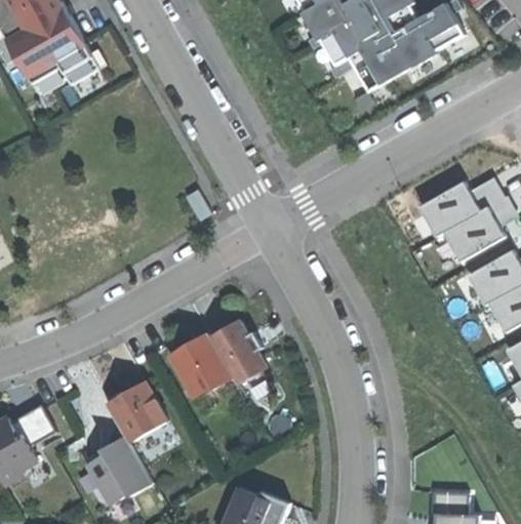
[(67,10),(61,0),(0,0),(0,26),(0,28),(1,30),(0,30),(0,38),(5,36),(38,94),(66,78),(70,85),(107,65),(97,49),(91,52),(67,10)]
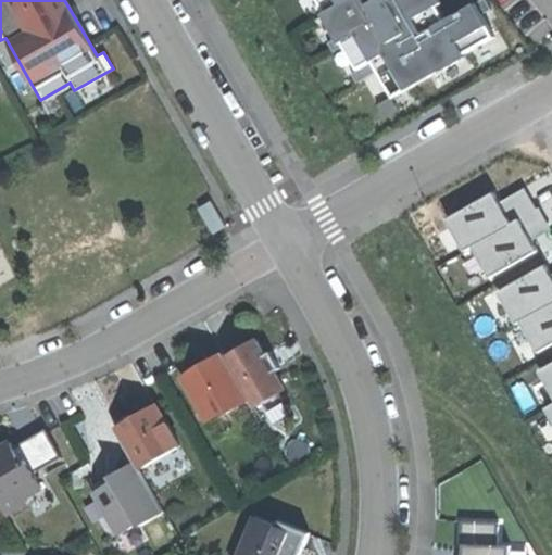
[(317,0),(337,35),(326,41),(330,51),(342,45),(356,68),(349,73),(354,82),(376,68),(391,96),(465,54),(463,52),(493,35),(480,13),(489,8),(485,0),(476,0),(474,1),(474,2),(444,19),(436,4),(440,2),(438,0),(317,0)]
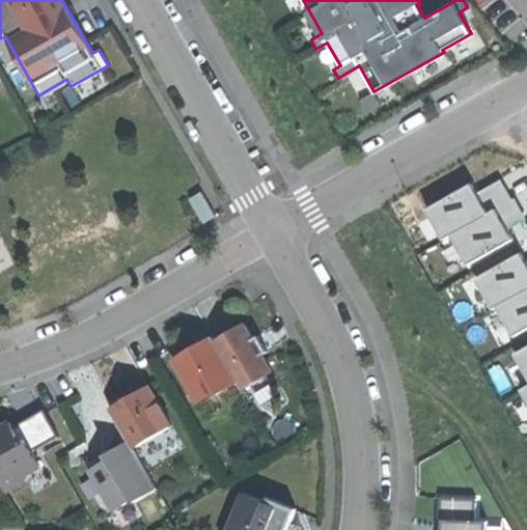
[(469,183),(423,208),(441,239),(448,234),(466,263),(510,239),(505,228),(524,218),(511,197),(509,198),(501,185),(498,178),(474,192),(469,183)]
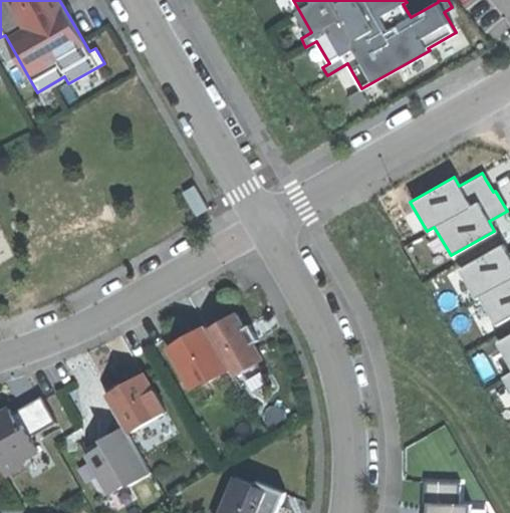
[(195,213),(205,207),(192,185),(181,191),(195,213)]
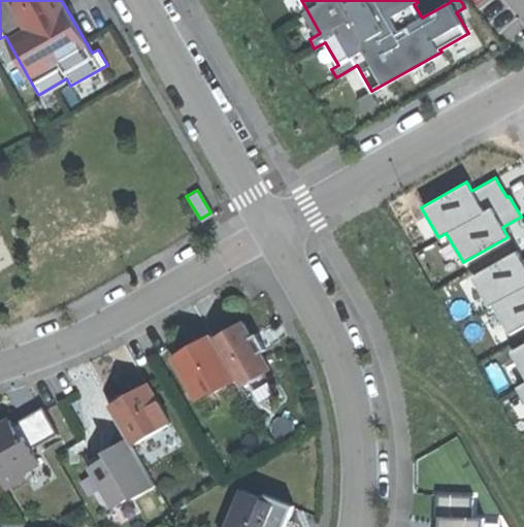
[(515,251),(470,276),(488,306),(491,304),(509,333),(523,324),(523,258),(521,260),(515,251)]
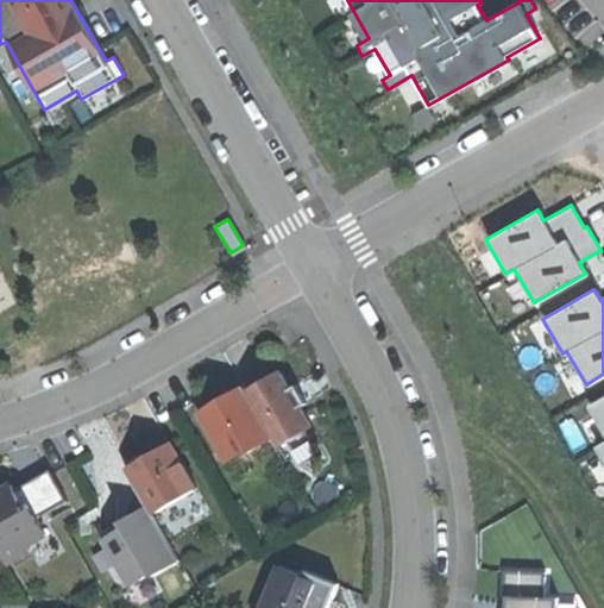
[(278,369),(244,389),(271,436),(276,444),(309,424),(299,403),(304,400),(300,392),(294,382),(288,386),(278,369)]
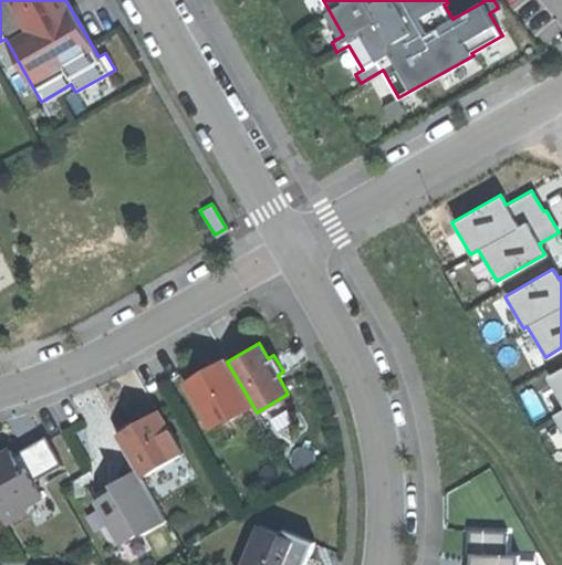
[(227,362),(225,357),(201,372),(204,375),(186,386),(210,427),(228,417),(229,419),(252,405),(227,362)]
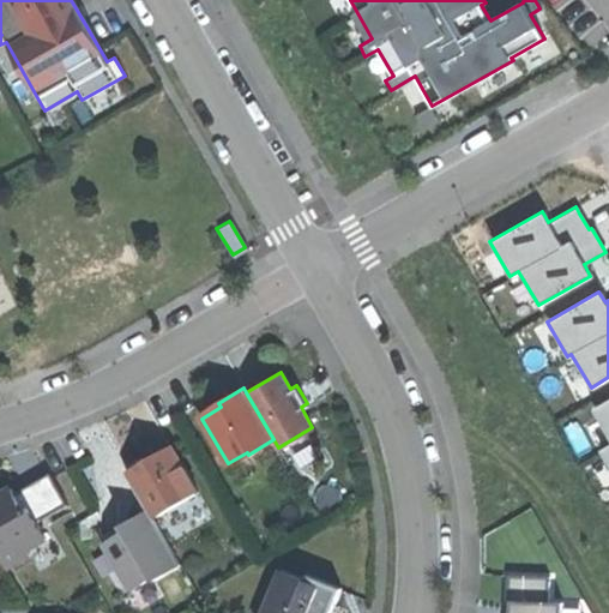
[(608,397),(592,408),(608,438),(608,443),(600,449),(608,466),(608,397)]
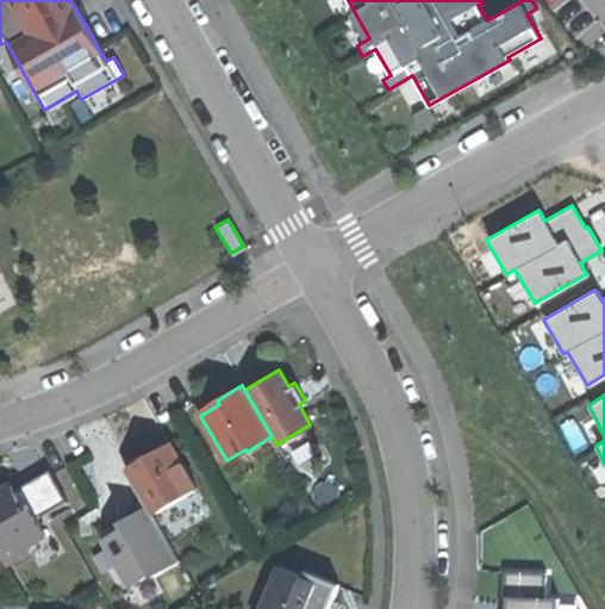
[(198,411),(200,416),(219,404),(217,401),(206,406),(198,411)]
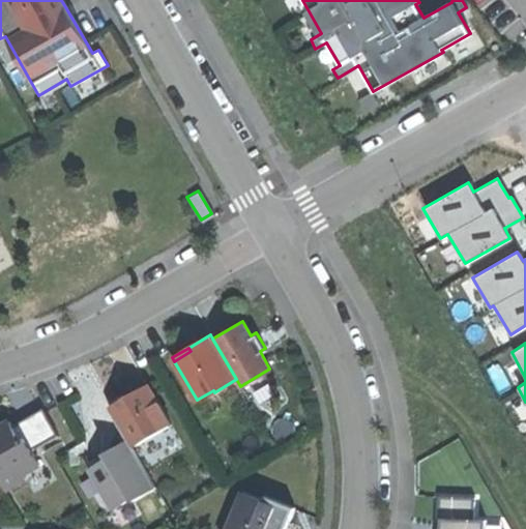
[(126,440),(130,446),(168,423),(165,417),(145,385),(125,398),(108,408),(126,440)]
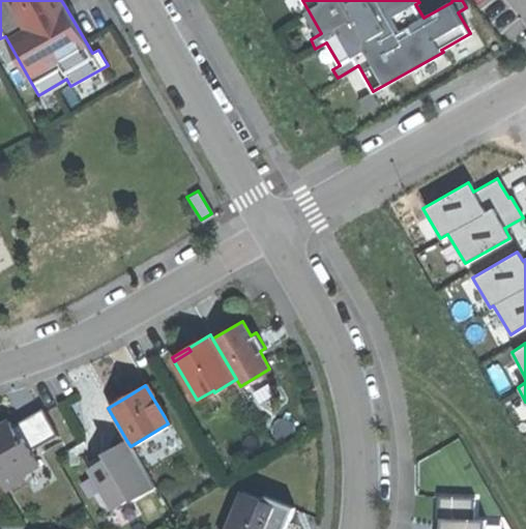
[(1,424),(0,424),(0,482),(4,490),(23,478),(21,474),(37,465),(29,451),(57,436),(40,409),(10,427),(6,421),(1,424)]
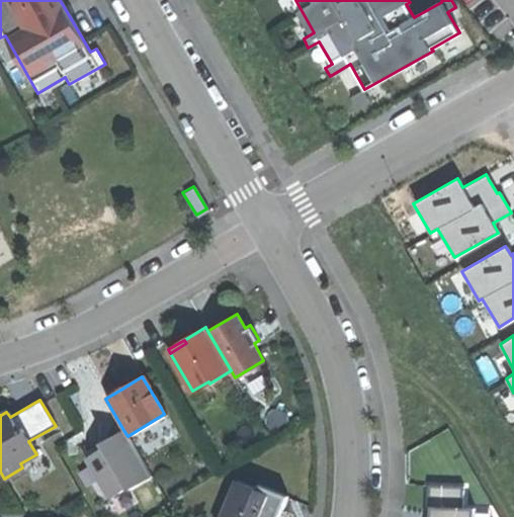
[(127,436),(123,430),(107,440),(109,444),(101,449),(85,458),(109,498),(126,487),(127,489),(134,486),(151,476),(127,436)]
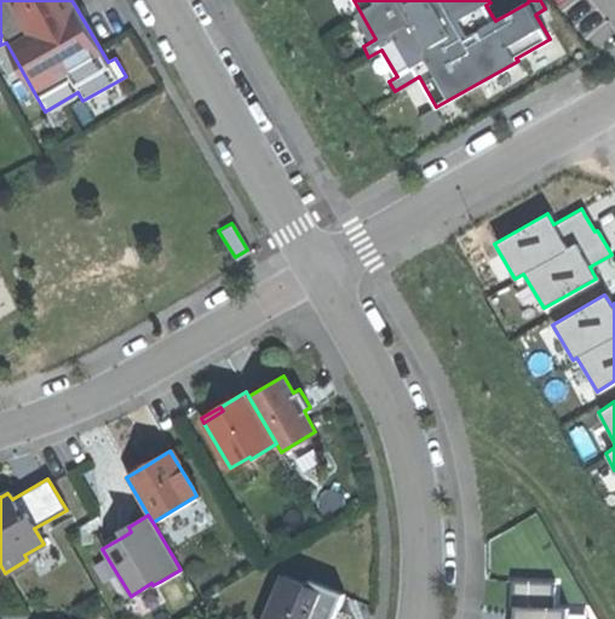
[(348,592),(282,569),(260,618),(340,618),(337,617),(348,592)]
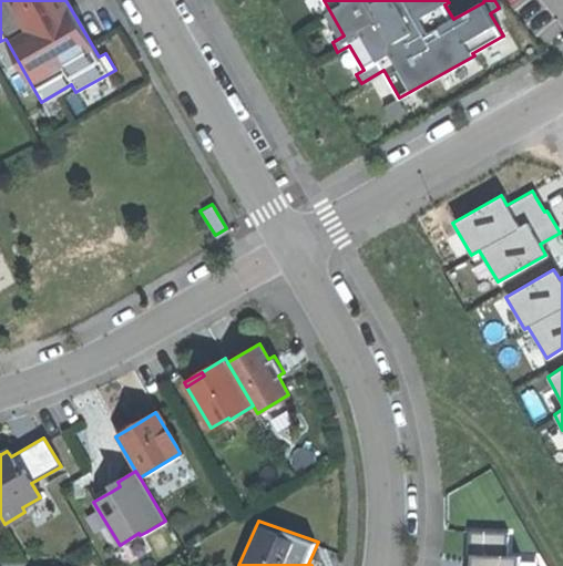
[(469,533),(467,565),(473,565),(474,558),(505,559),(505,534),(469,533)]
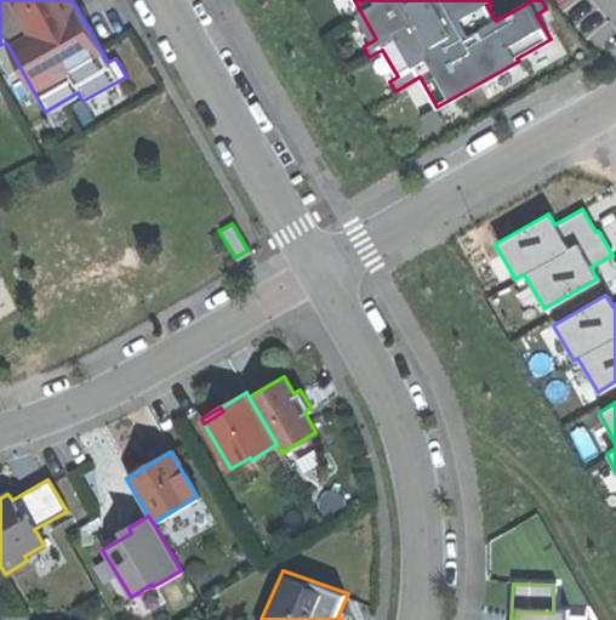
All buildings are outlined.
